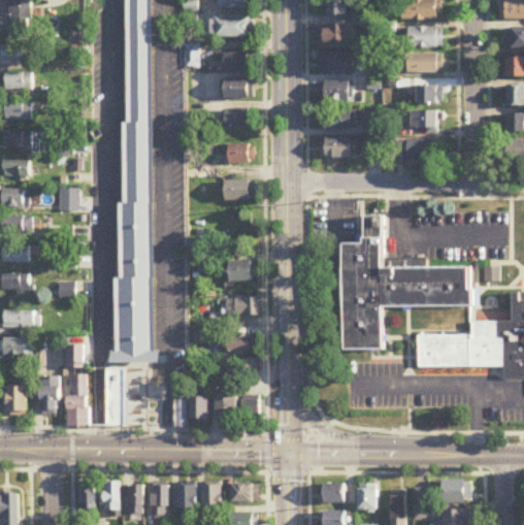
[(4,0),(4,33),(30,33),(30,5),(66,5),(66,0),(4,0)]
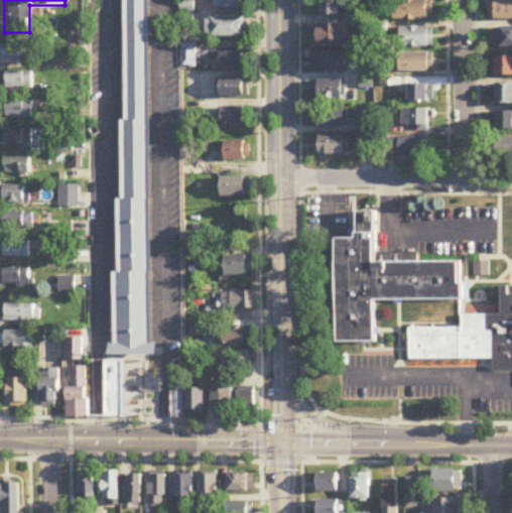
[(145,0),(150,352),(111,351),(111,270),(115,270),(114,198),(118,198),(118,118),(121,118),(121,0),(145,0)]
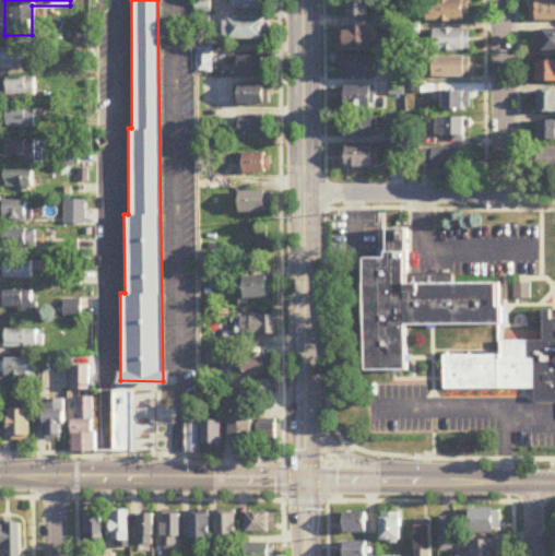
[(191,0),(192,10),(205,10),(205,0),(191,0)]
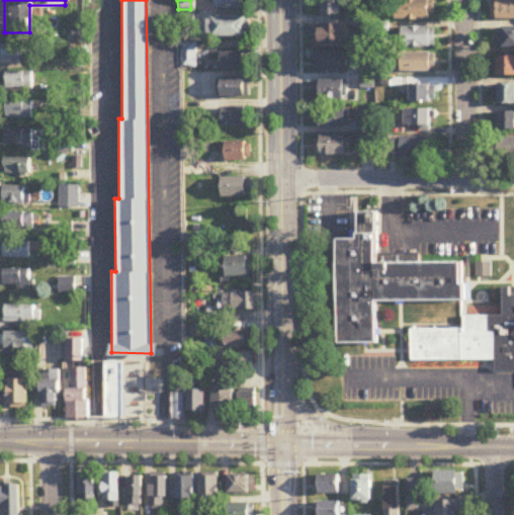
[(211,0),(212,8),(245,8),(244,0),(211,0)]
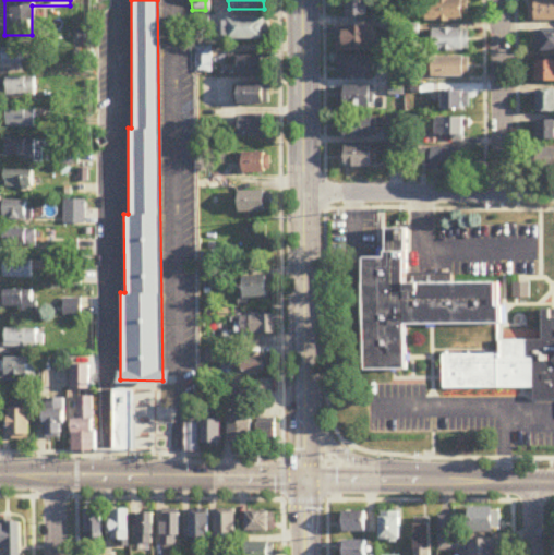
[(342,0),(344,15),(365,14),(364,0),(342,0)]
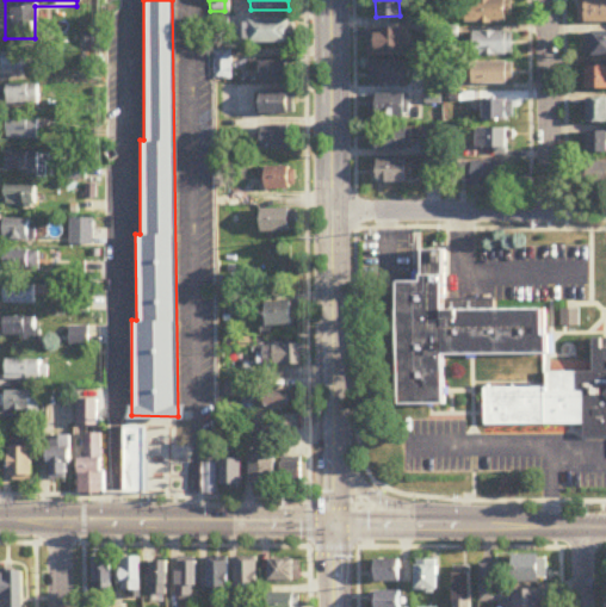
[(465,22),(508,22),(508,0),(465,0),(465,22)]
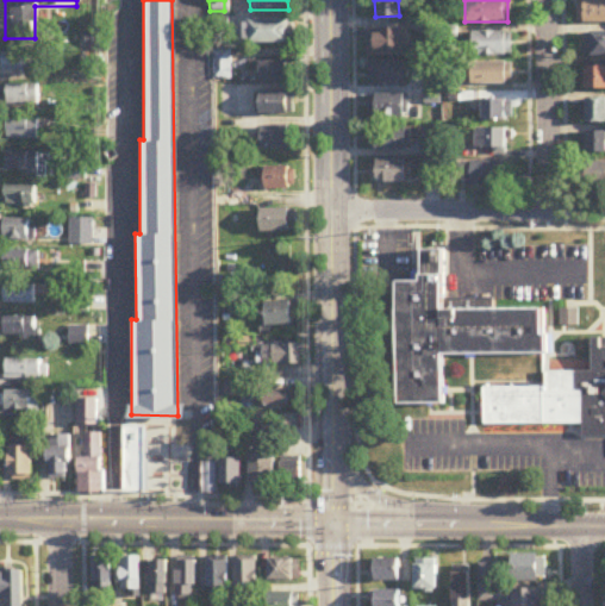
[(574,0),(574,20),(604,20),(604,0),(574,0)]
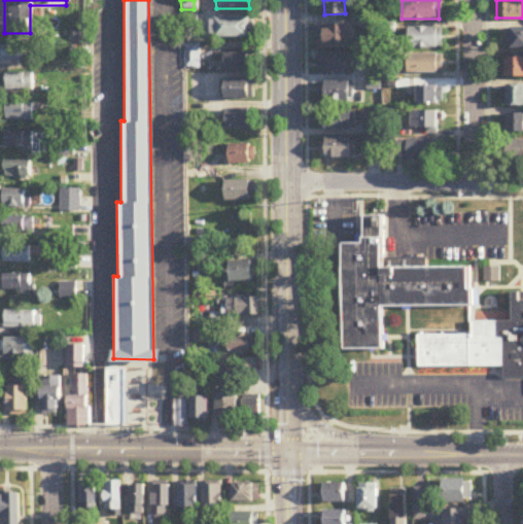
[(249,36),(249,15),(208,15),(208,36),(249,36)]
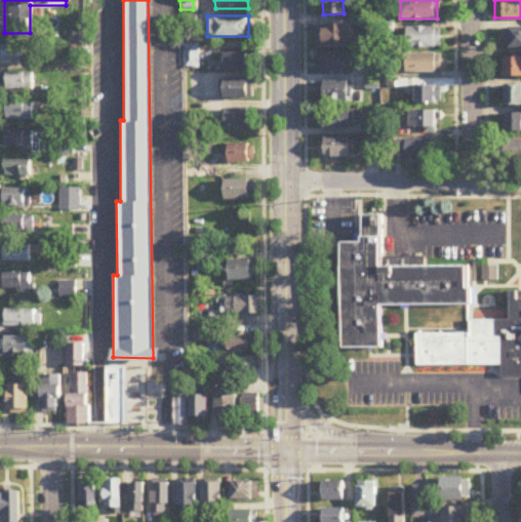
[(316,24),(316,46),(349,46),(349,24),(316,24)]
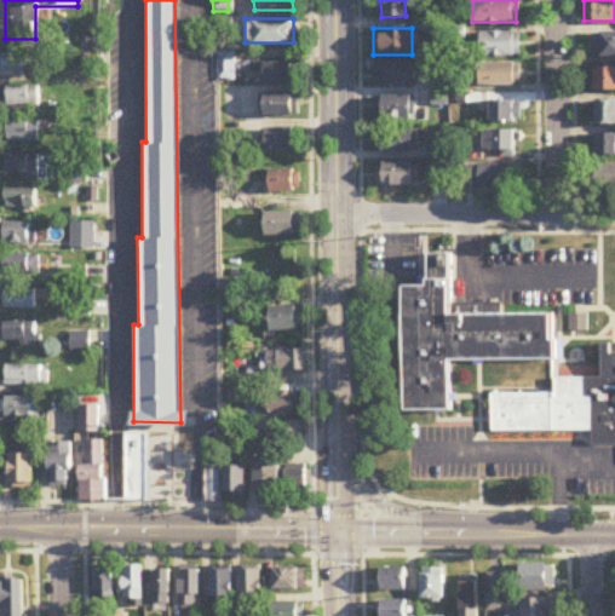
[(592,56),(614,56),(614,29),(592,29),(592,56)]
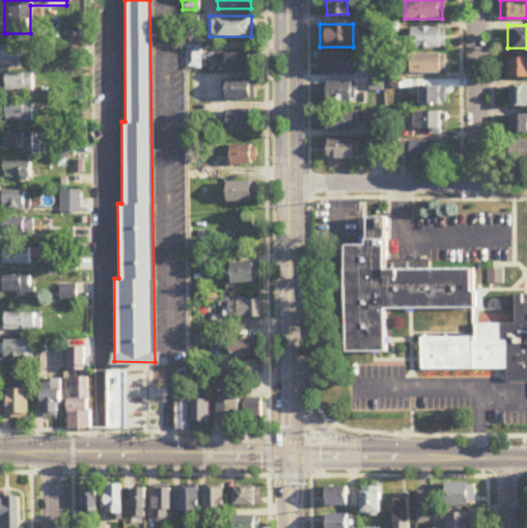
[(408,47),(442,47),(442,27),(408,27),(408,47)]
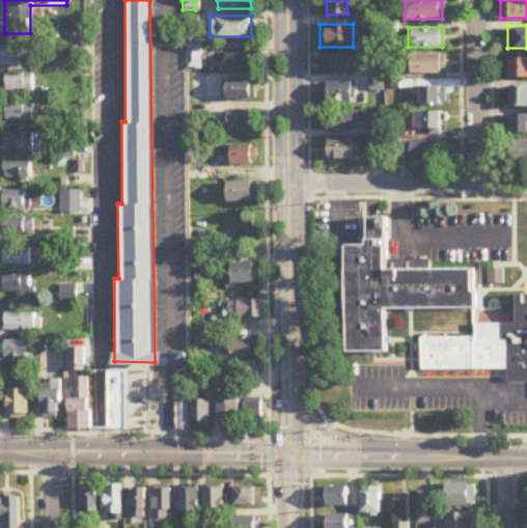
[(197,42),(182,42),(182,67),(197,67),(197,42)]
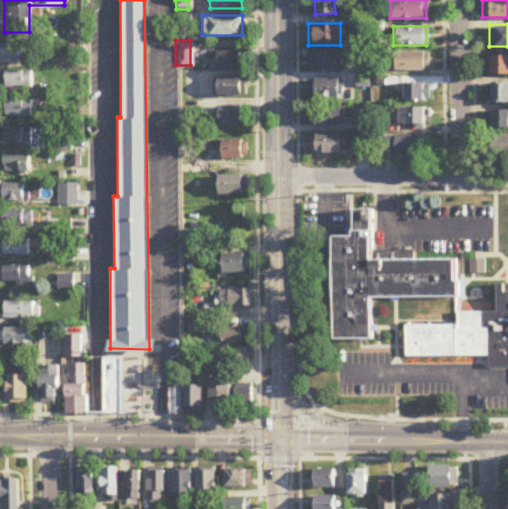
[(0,58),(25,58),(25,43),(0,43),(0,58)]
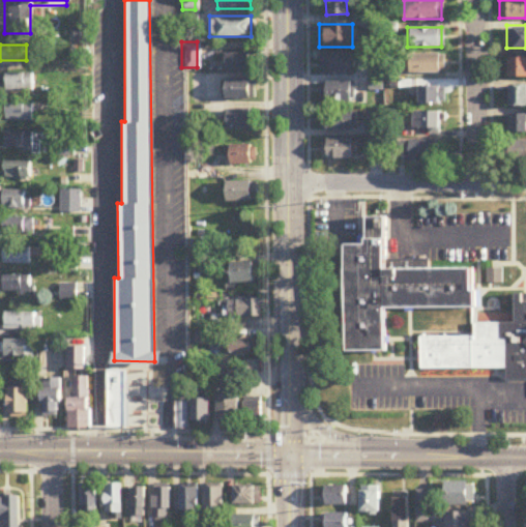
[(252,69),(252,52),(221,52),(221,69),(252,69)]
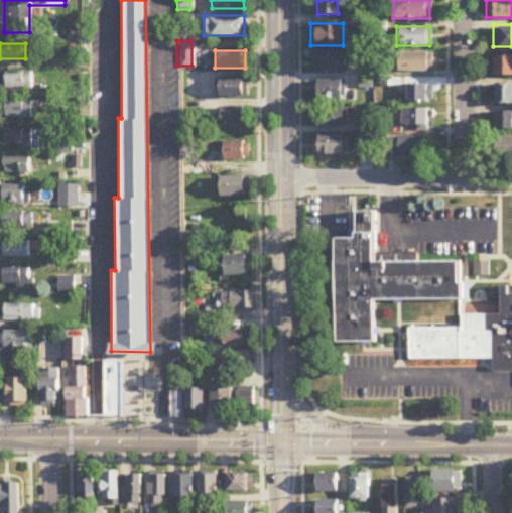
[(311,72),(339,72),(339,50),(311,50),(311,72)]
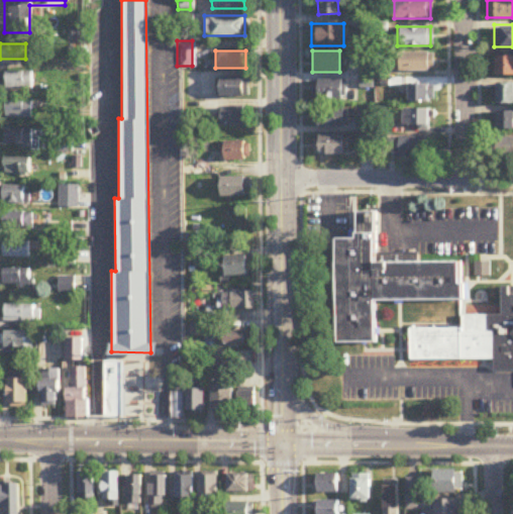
[(430,69),(430,52),(397,52),(397,69),(430,69)]
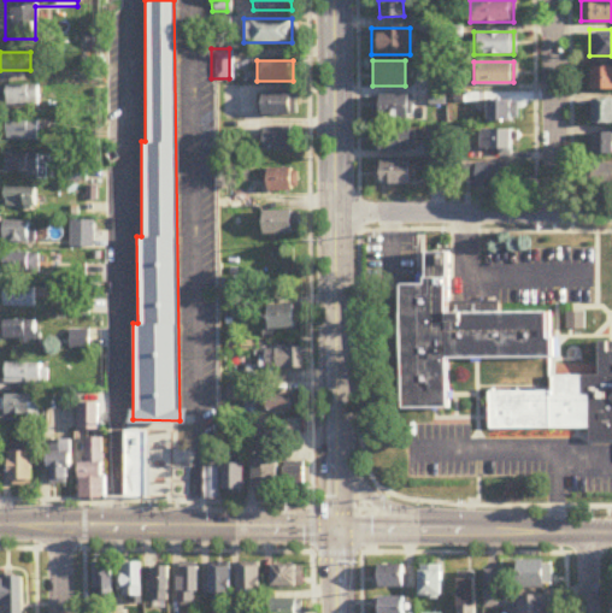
[(588,98),(589,123),(611,122),(611,65),(589,66),(589,89),(611,89),(611,98),(588,98)]
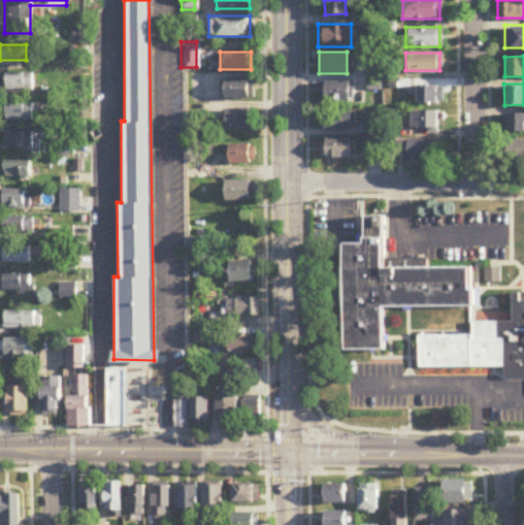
[(2,89),(30,89),(30,71),(2,71),(2,89)]
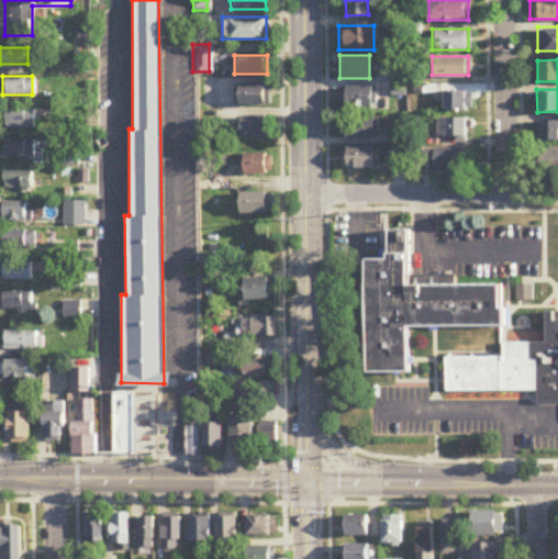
[(264,103),(264,84),(236,84),(236,103),(264,103)]
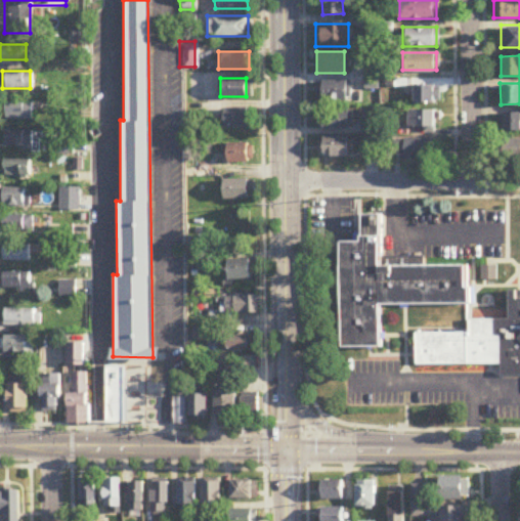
[(346,100),(346,79),(315,79),(315,100),(346,100)]
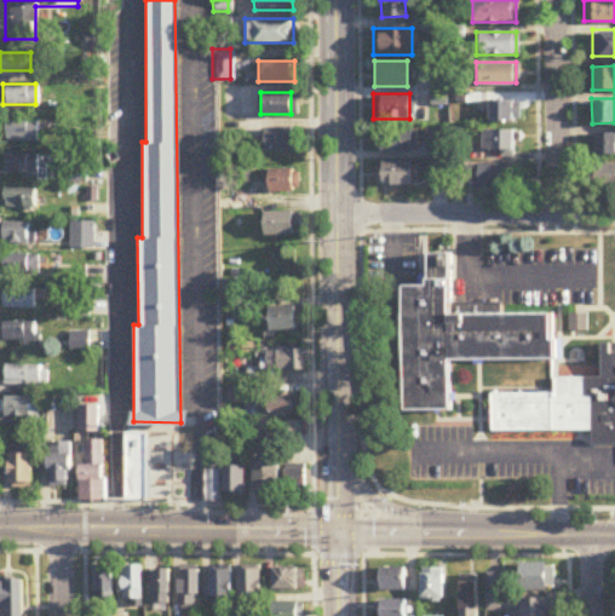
[(486,121),(516,121),(516,99),(486,99),(486,121)]
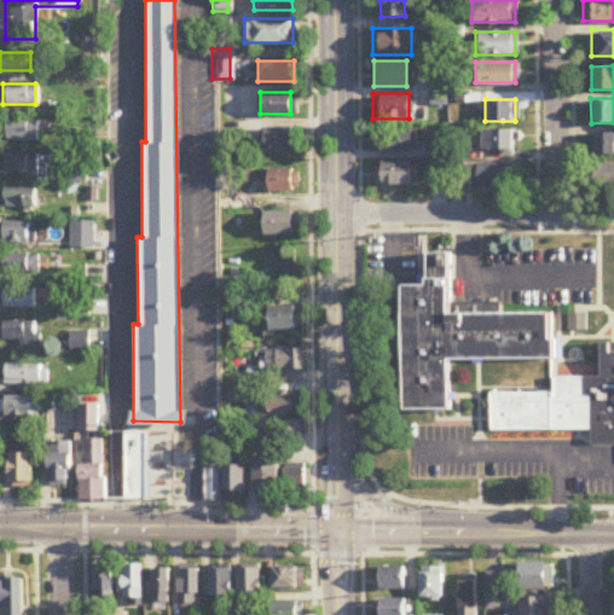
[(34,139),(34,120),(3,120),(3,139),(34,139)]
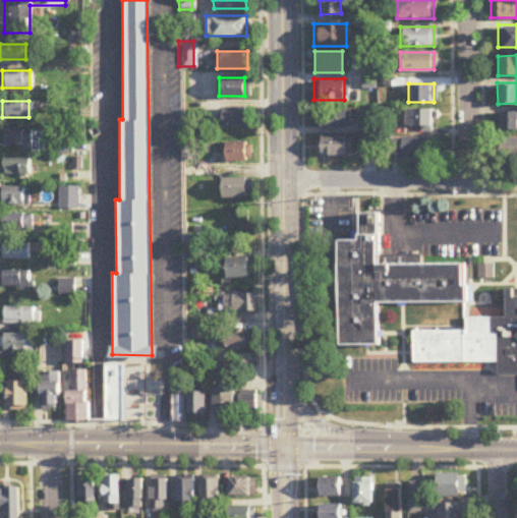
[(220,106),(220,125),(246,125),(246,106),(220,106)]
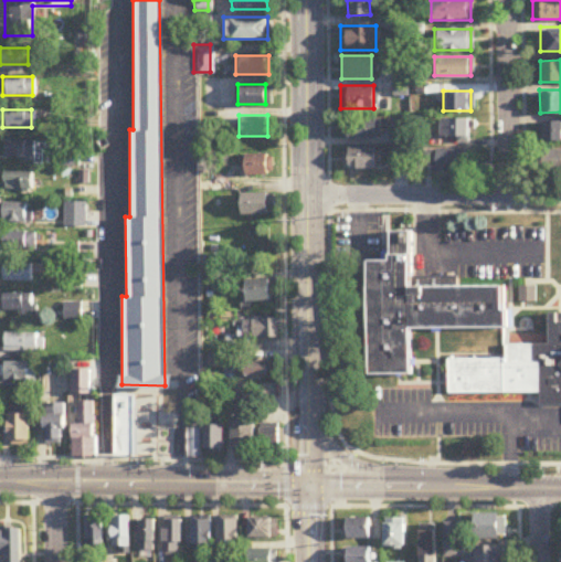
[(374,116),(340,116),(340,138),(374,138),(374,116)]
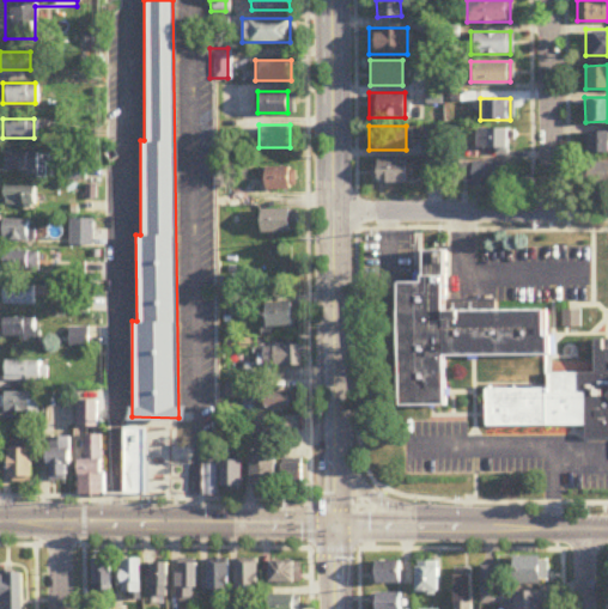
[(505,127),(474,127),(474,150),(505,150),(505,127)]
